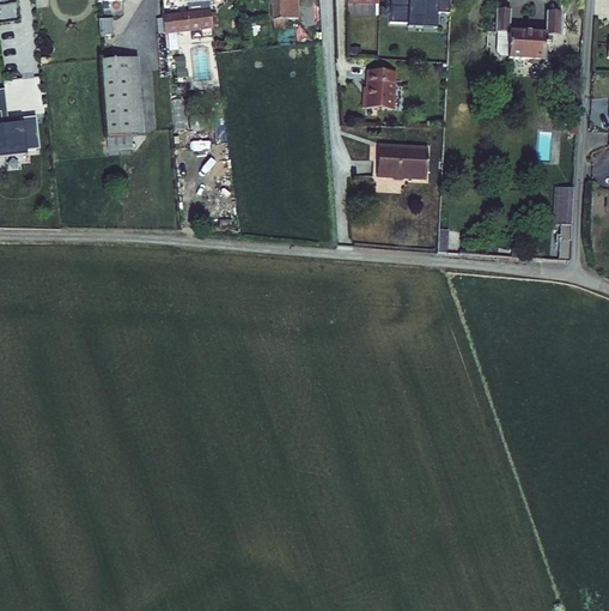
[(194,0),(196,11),(211,10),(209,0),(194,0)]
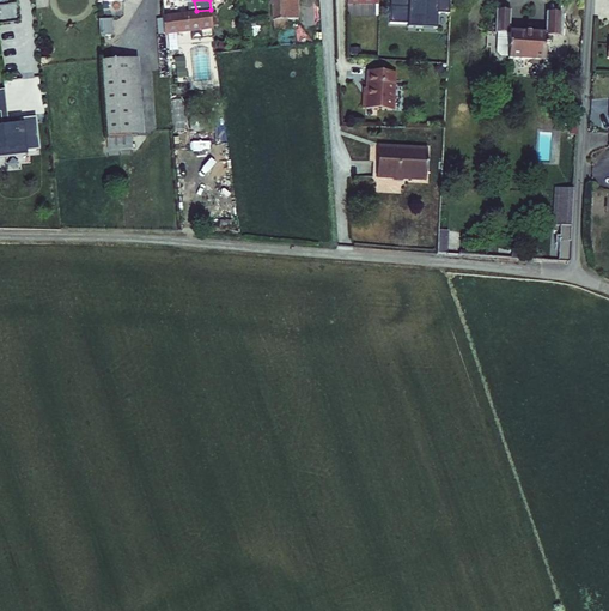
[(266,0),(269,32),(293,30),(291,0),(266,0)]
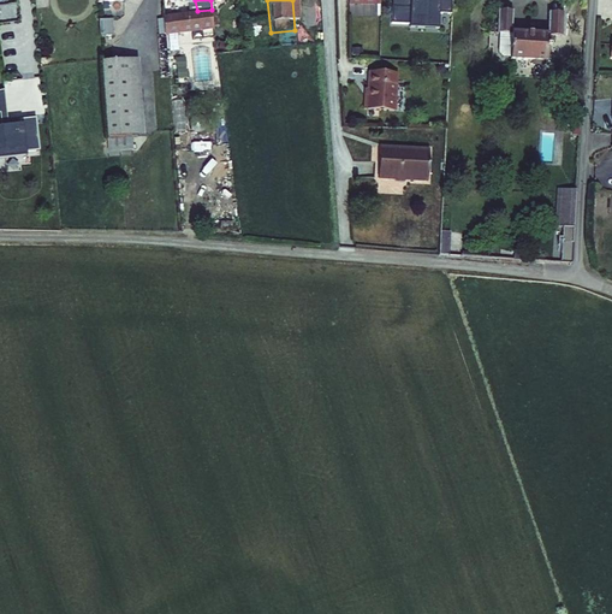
[(388,5),(387,22),(433,24),(434,11),(447,12),(447,0),(405,0),(406,5),(388,5)]
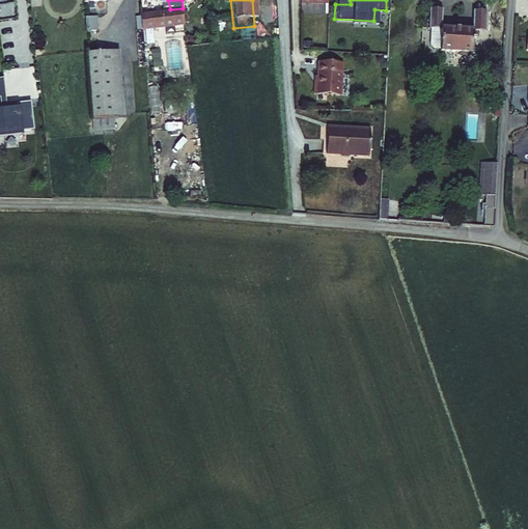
[(427,46),(429,49),(472,51),(473,27),(441,25),(442,6),(429,5),(427,46)]
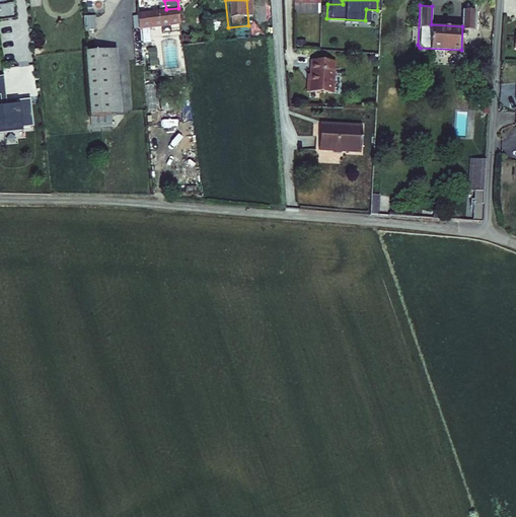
[(166,9),(153,11),(154,25),(180,22),(178,8),(166,9)]
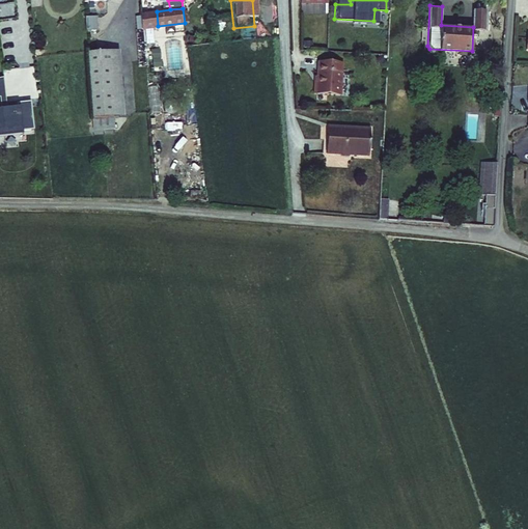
[(474,9),(473,27),(485,28),(487,9),(474,9)]
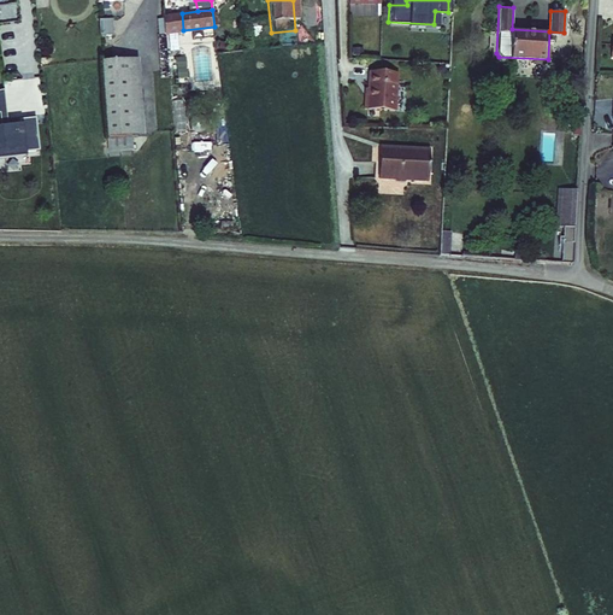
[(166,15),(169,33),(183,30),(182,13),(166,15)]
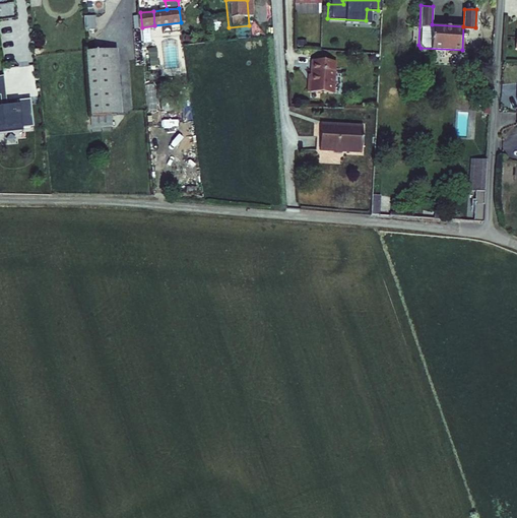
[(69,16),(60,34),(70,39),(79,21),(69,16)]
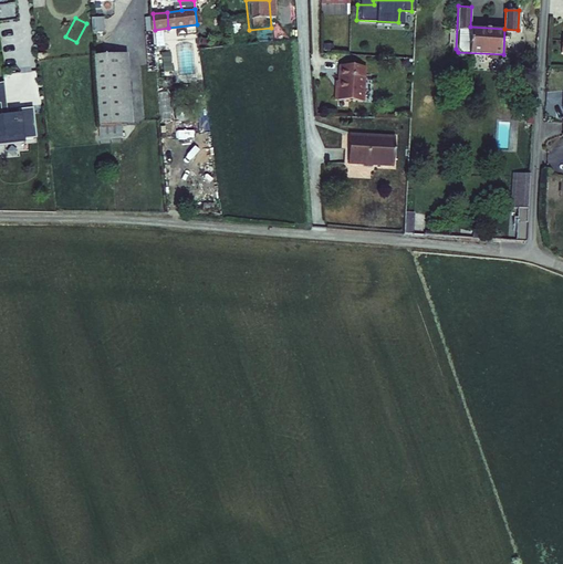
[(92,20),(93,33),(104,33),(103,19),(92,20)]
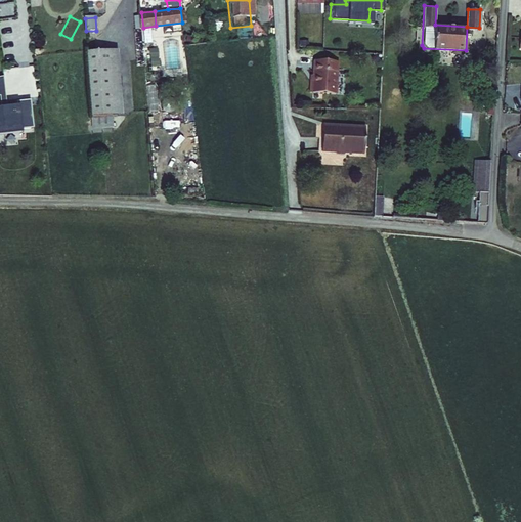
[(110,52),(115,116),(124,116),(119,51),(110,52)]
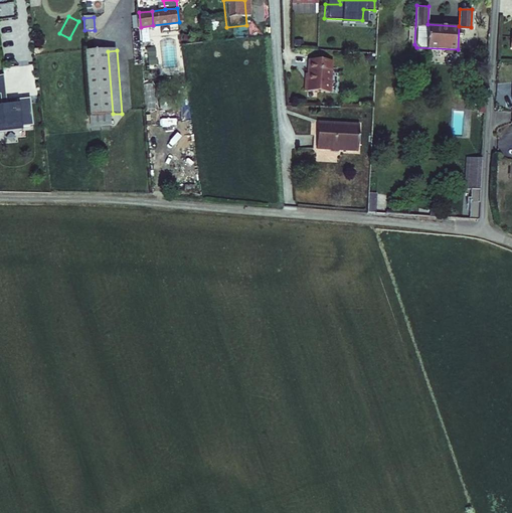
[(87,52),(93,126),(113,125),(113,114),(108,51),(87,52)]
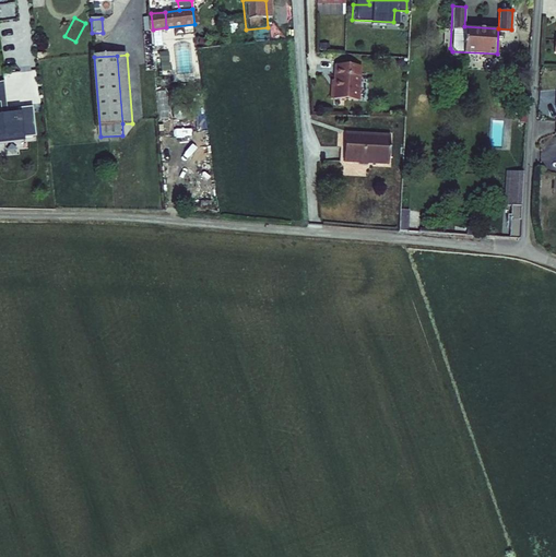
[(326,94),(353,96),(355,61),(331,60),(330,76),(331,76),(331,82),(327,82),(326,94)]
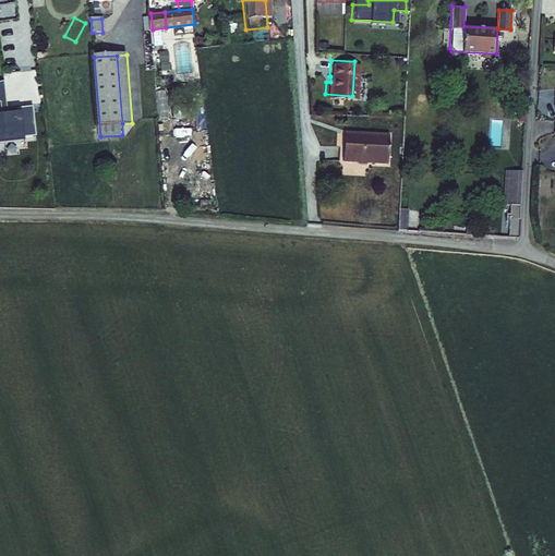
[(10,110),(0,111),(0,136),(29,132),(24,103),(10,105),(10,110)]
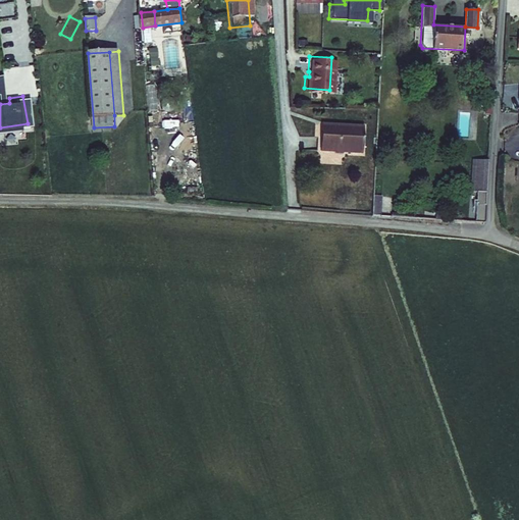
[(345,150),(363,151),(364,124),(347,122),(347,125),(333,124),(333,123),(322,122),(320,148),(333,149),(335,152),(342,152),(345,150)]
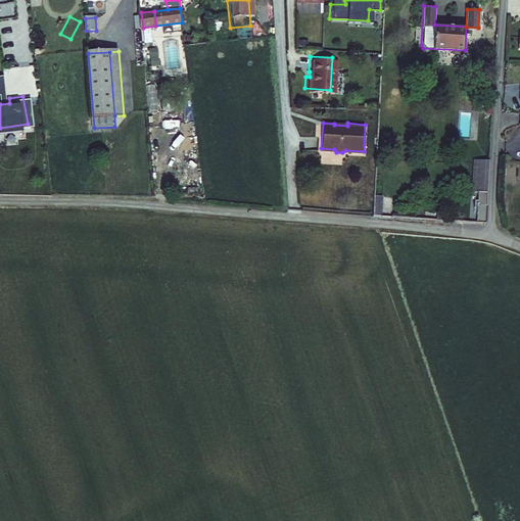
[(467,158),(465,190),(482,191),(484,159),(467,158)]
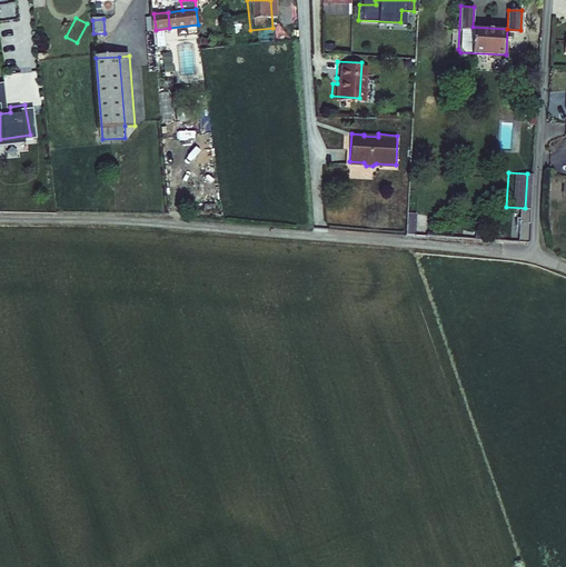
[(416,208),(407,208),(406,232),(414,234),(416,208)]
